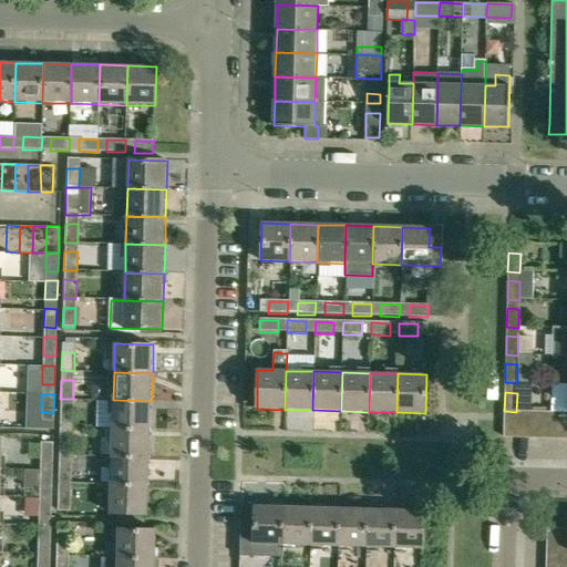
[(112,429),(151,430),(152,401),(113,400),(112,429)]
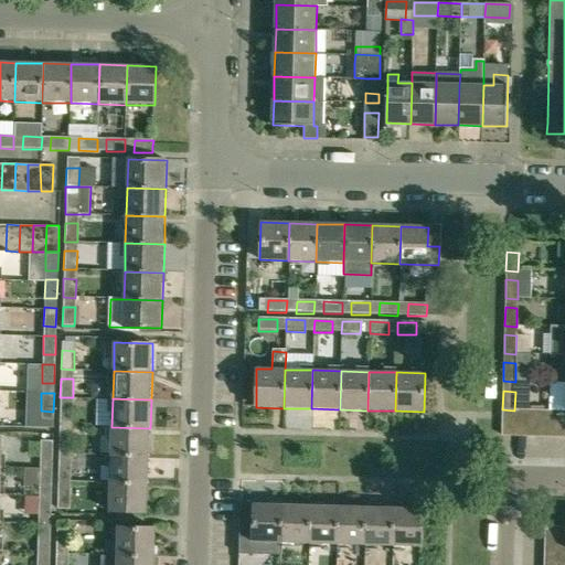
[(60,406),(60,425),(72,425),(73,407),(60,406)]
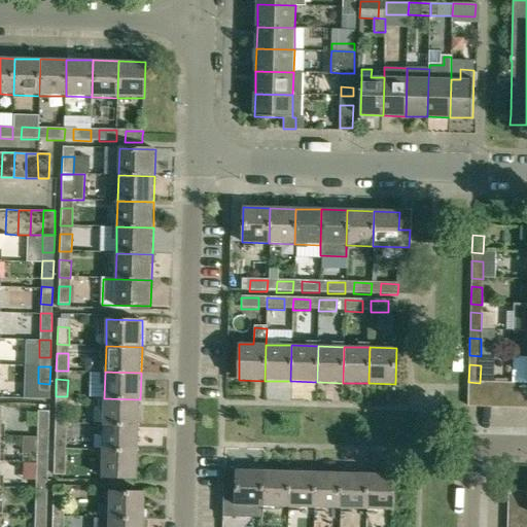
[(482,383),(480,383),(468,382),(468,407),(481,408),(482,383)]
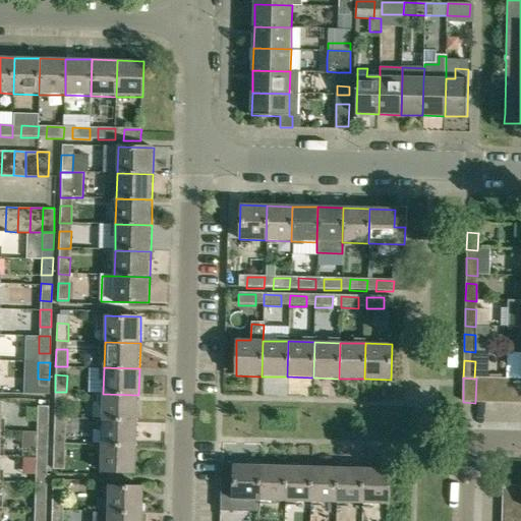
[(488,379),(476,379),(475,403),(488,403),(488,379)]
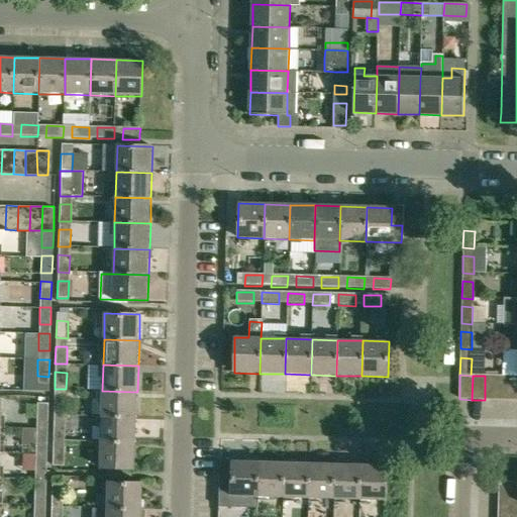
[(485,400),(497,400),(498,376),(485,376),(485,400)]
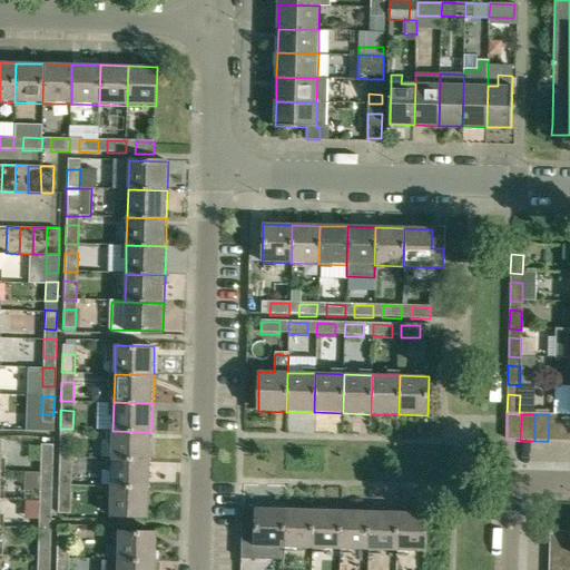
[(562,415),(549,414),(548,441),(561,442),(562,415)]
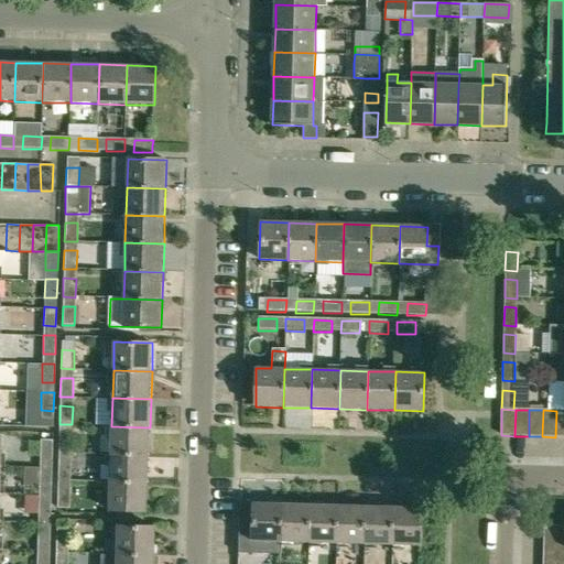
[(149,455),(150,427),(111,426),(110,454),(149,455)]
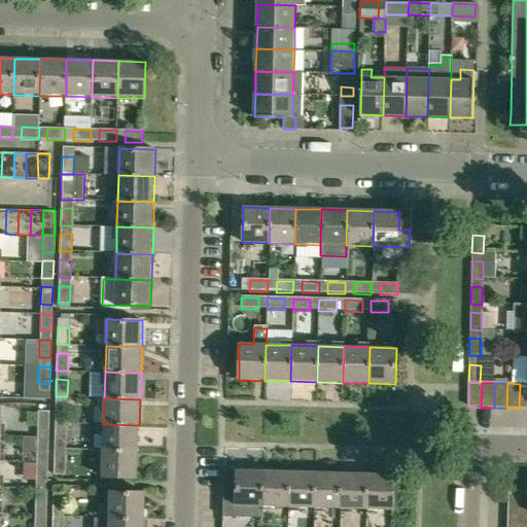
[(56,406),(55,423),(67,423),(67,406),(56,406)]
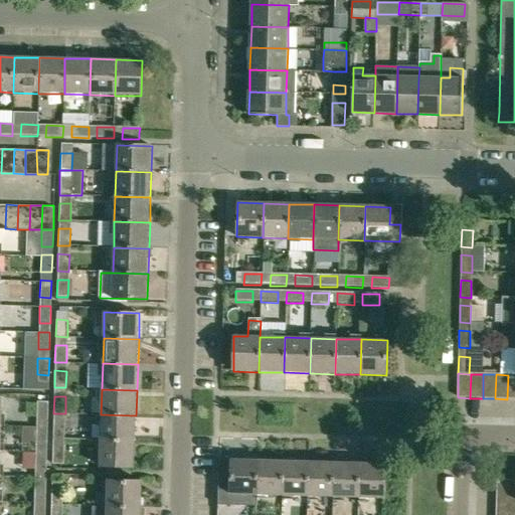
[(36,400),(36,417),(47,418),(47,400),(36,400)]
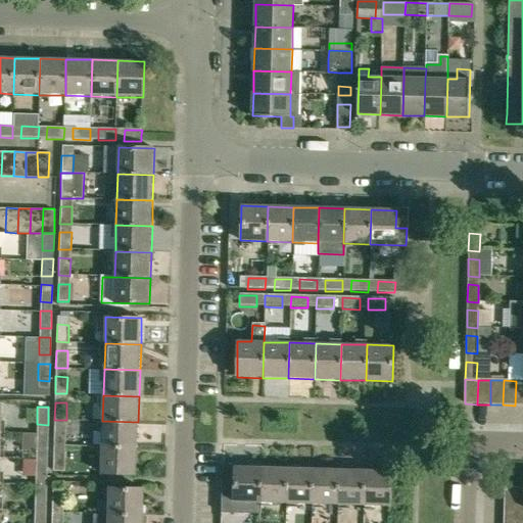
[(138,447),(138,422),(102,421),(102,446),(138,447)]
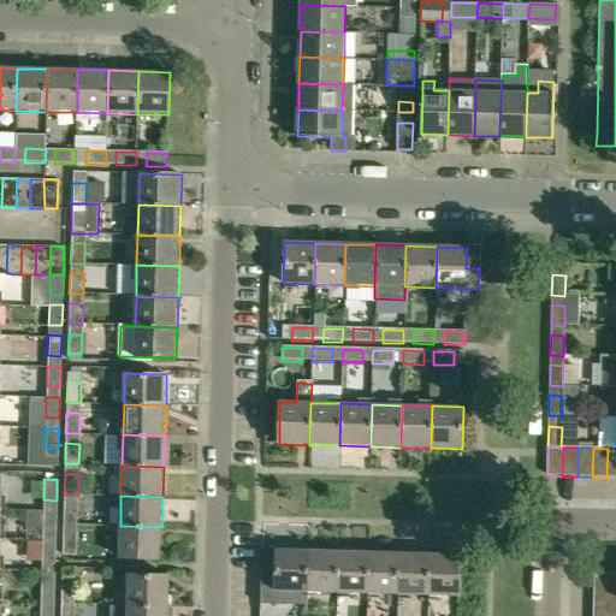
[(64,504),(63,525),(77,525),(77,504),(64,504)]
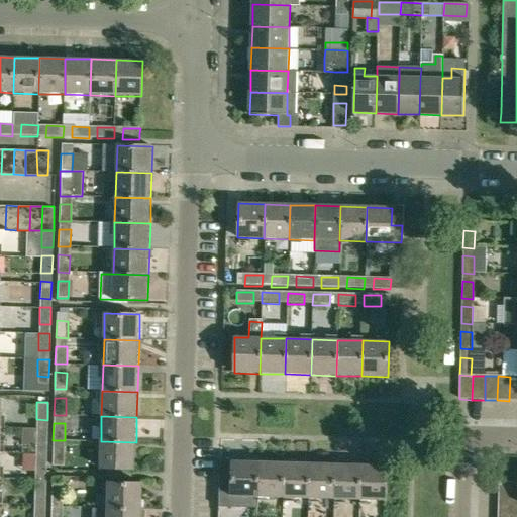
[(36,427),(35,444),(46,444),(47,427),(36,427)]
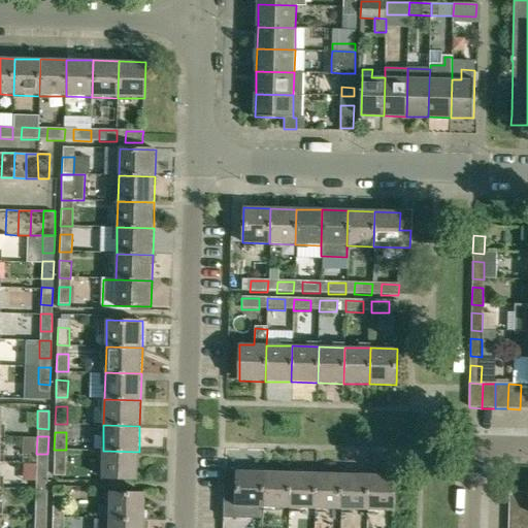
[(139,452),(103,451),(102,477),(138,479),(139,452)]
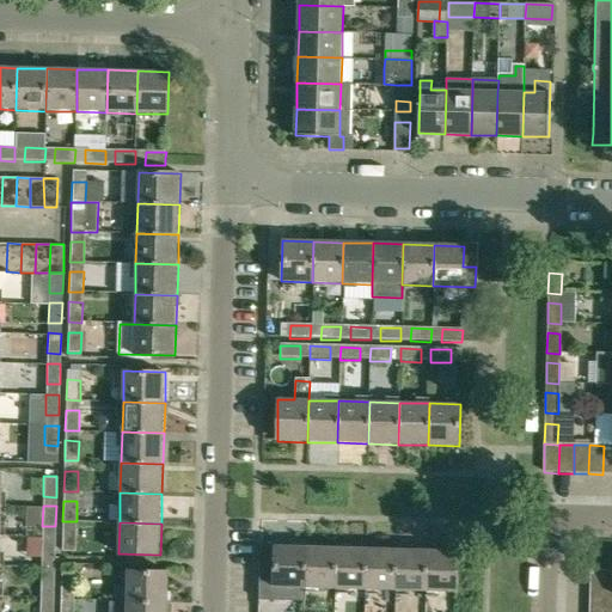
[(62,531),(62,551),(75,551),(77,531),(62,531)]
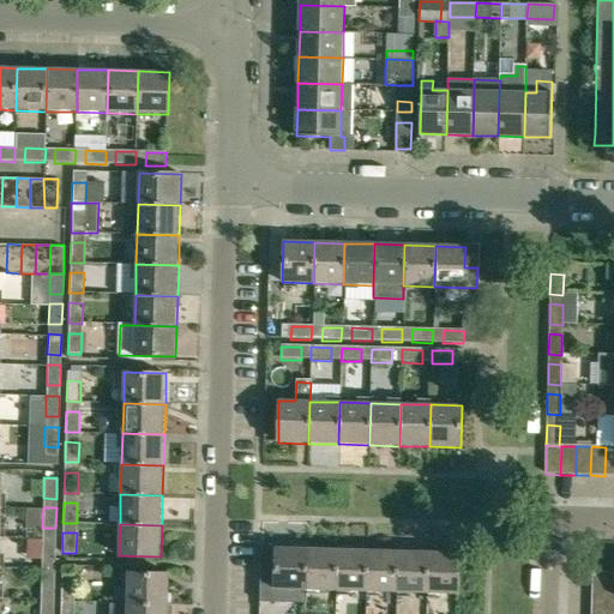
[(42,537),(41,558),(55,559),(55,539),(42,537)]
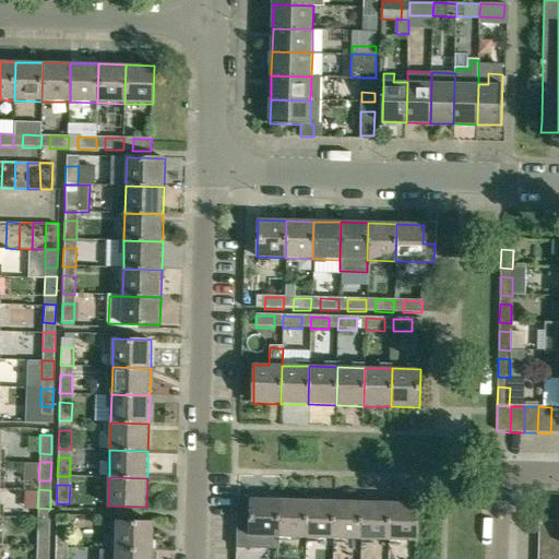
[(277,549),(278,536),(280,499),(251,498),(238,498),(237,548),(277,549)]
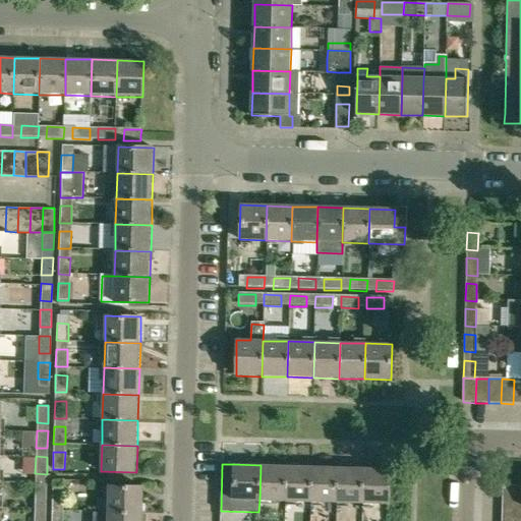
[(286,466),(261,465),(259,500),(285,501),(286,466)]
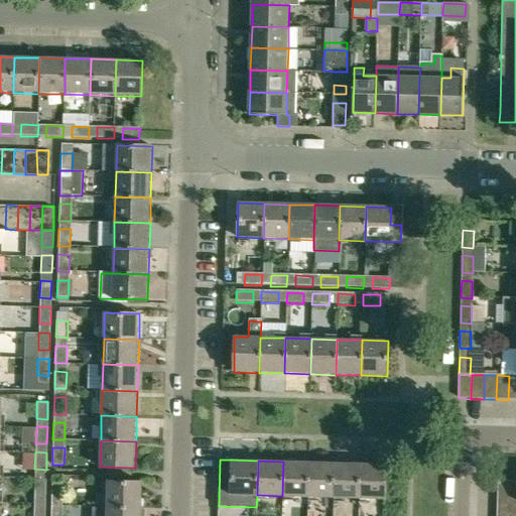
[(282,496),(307,497),(308,462),(283,462),(282,496)]
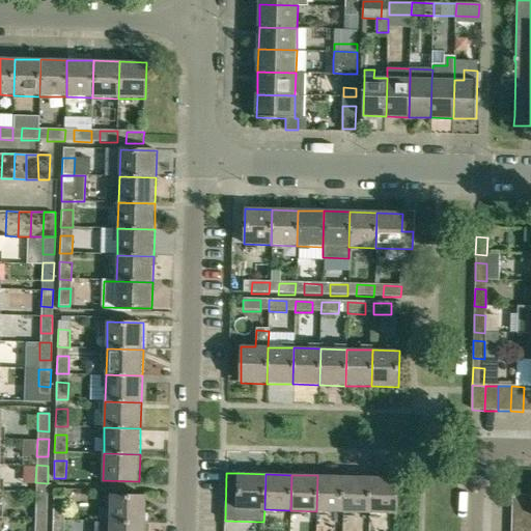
[(343,476),(317,475),(316,511),(342,511),(343,476)]
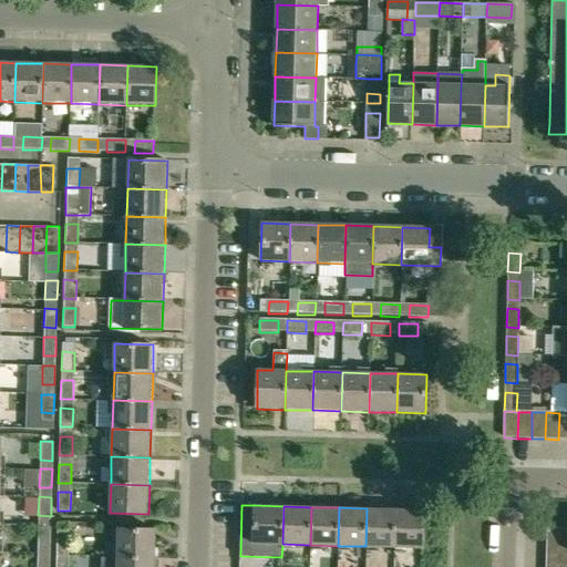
[(366,546),(393,547),(394,509),(367,508),(366,546)]
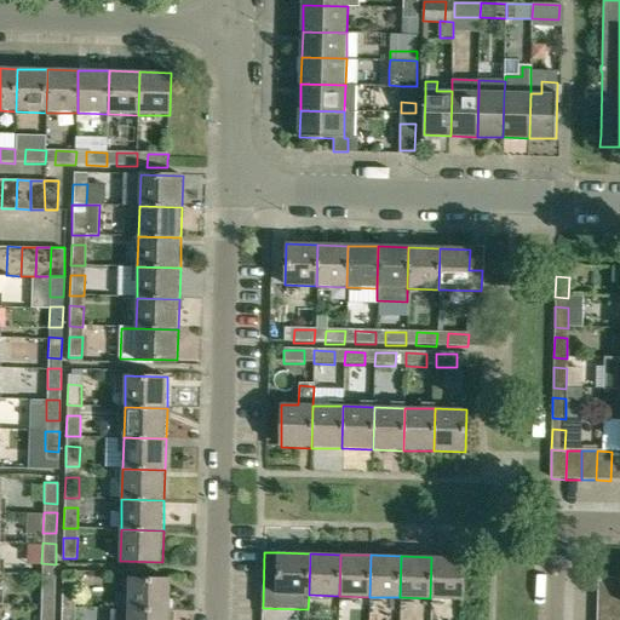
[(463,557),(431,557),(430,598),(461,600),(463,557)]
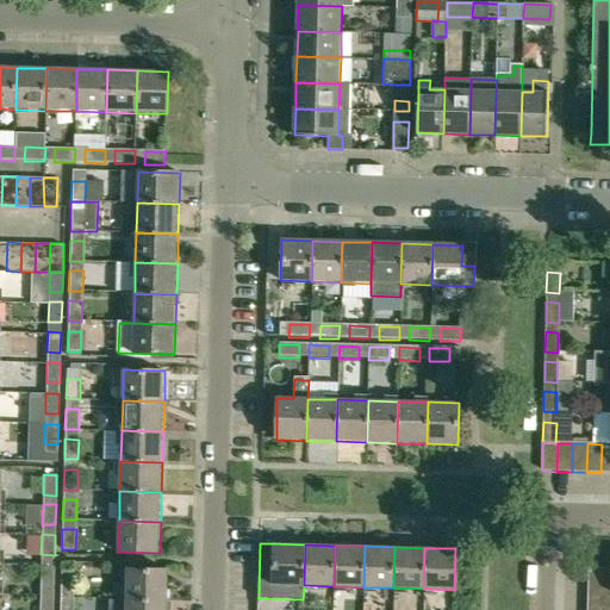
[(41,565),(41,585),(54,585),(54,565),(41,565)]
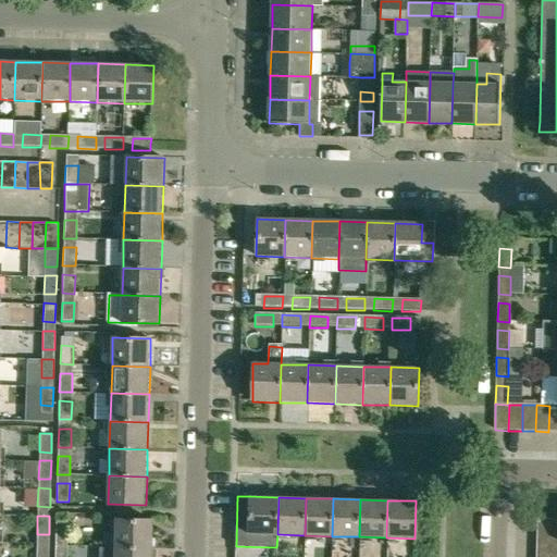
[(537,530),(556,531),(556,518),(537,518),(537,530)]
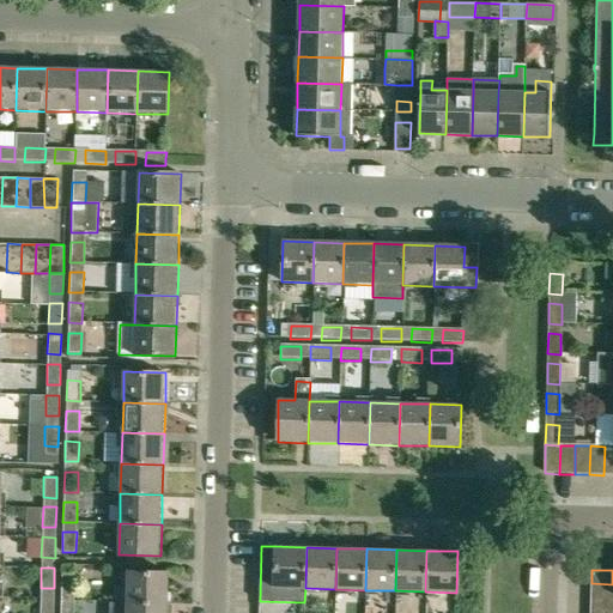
[(127,602),(169,604),(170,574),(128,571),(127,602)]
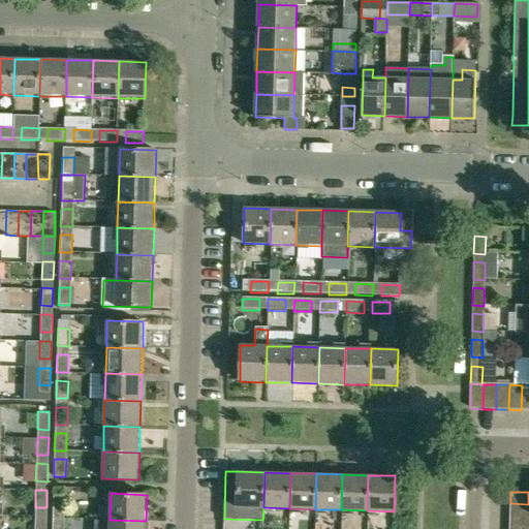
[(53,500),(53,518),(64,519),(64,501),(53,500)]
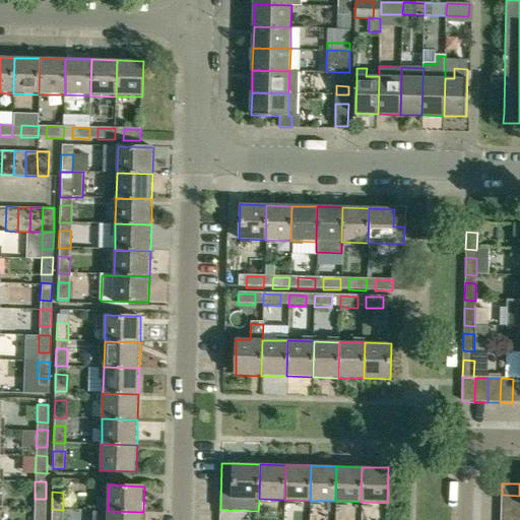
[(519,507),(519,496),(502,495),(501,508),(519,507)]
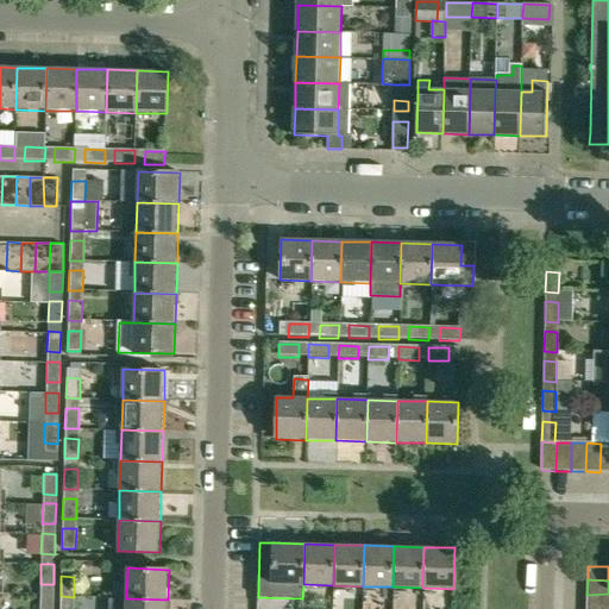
[(41,594),(39,608),(52,608),(54,594),(41,594)]
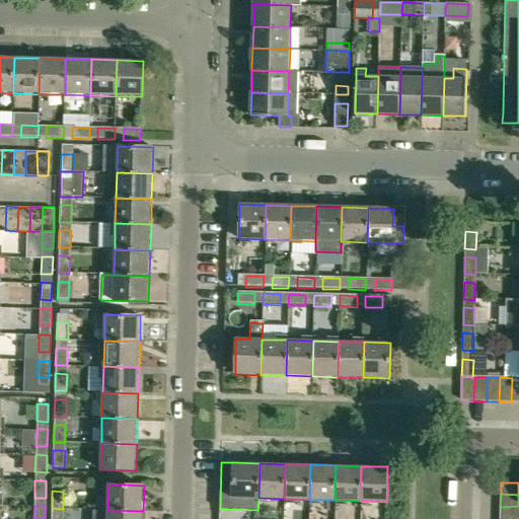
[(518,518),(518,506),(500,507),(500,518),(518,518)]
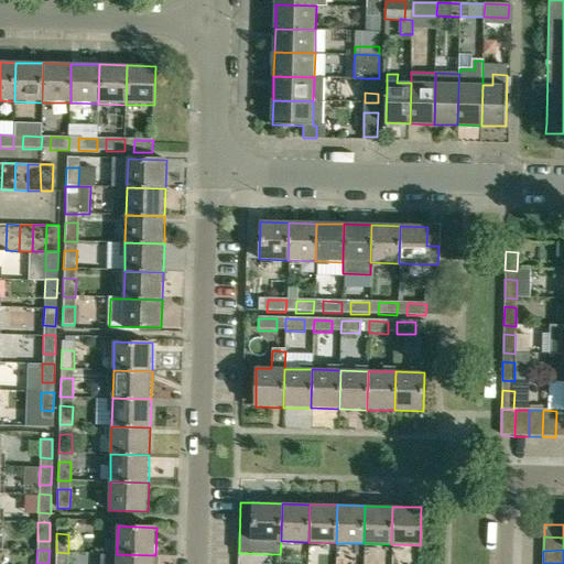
[(154,563),(155,555),(117,554),(116,563),(154,563)]
